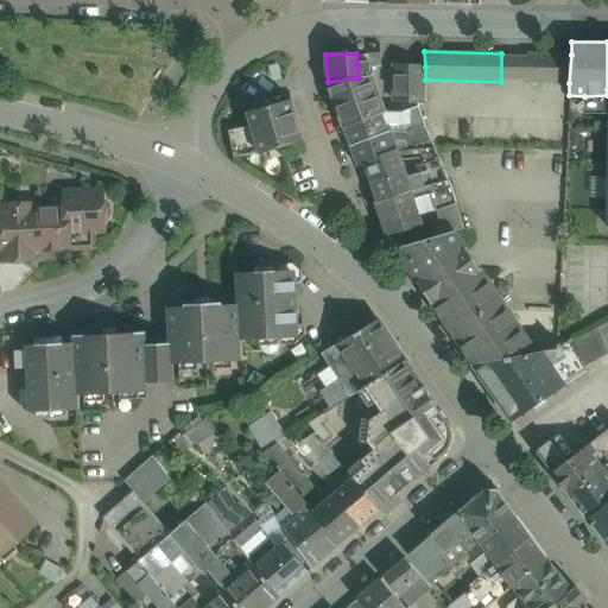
[(381,67),(380,54),(368,54),(368,63),(369,67),(381,67)]
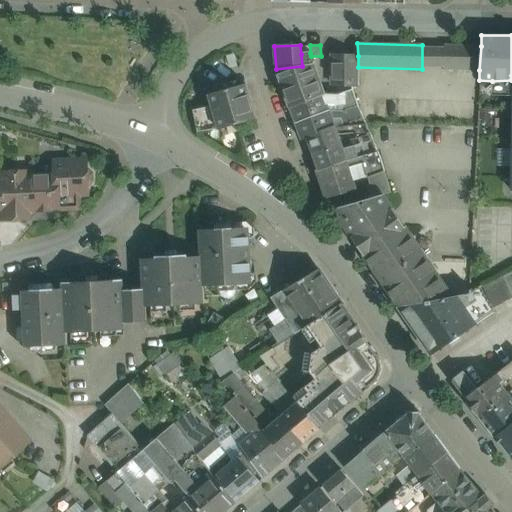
[(481,46),(444,45),(444,69),(479,70),(481,46)]
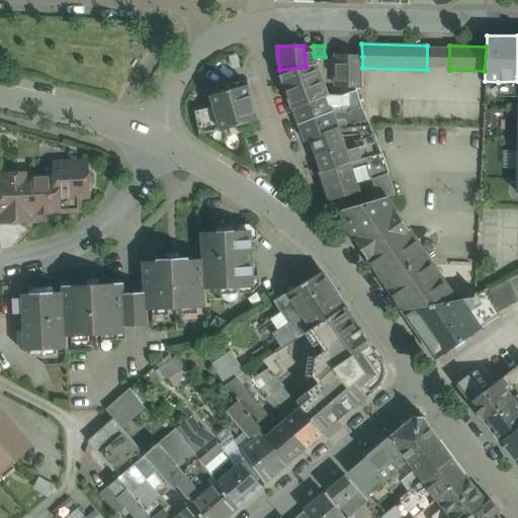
[(314,54),(305,55),(306,67),(316,65),(315,57),(314,54)]
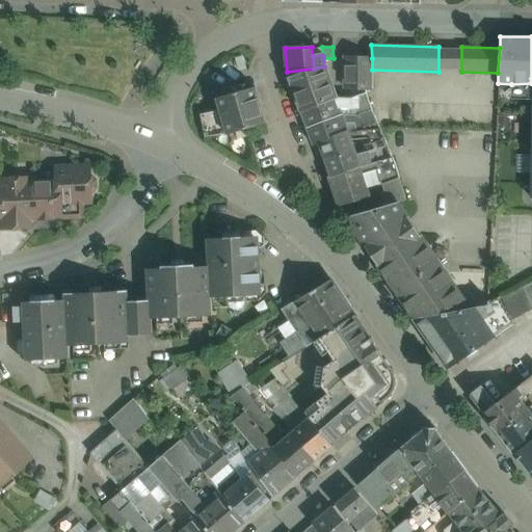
[(372,58),(345,56),(345,88),(372,89),(372,70),(372,58)]
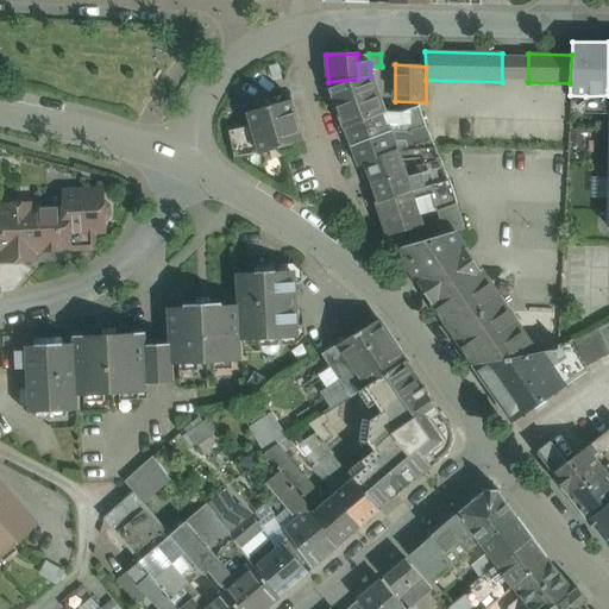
[(359,79),(328,82),(345,129),(384,113),(371,76),(359,79)]
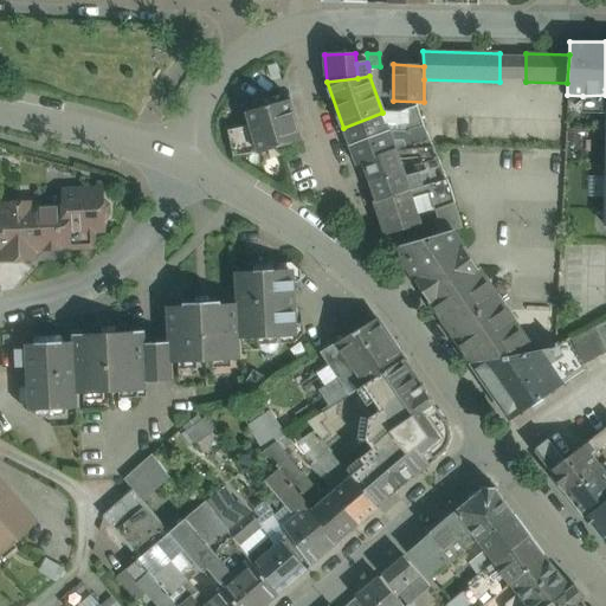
[(605,95),(582,96),(582,108),(605,107),(605,95)]
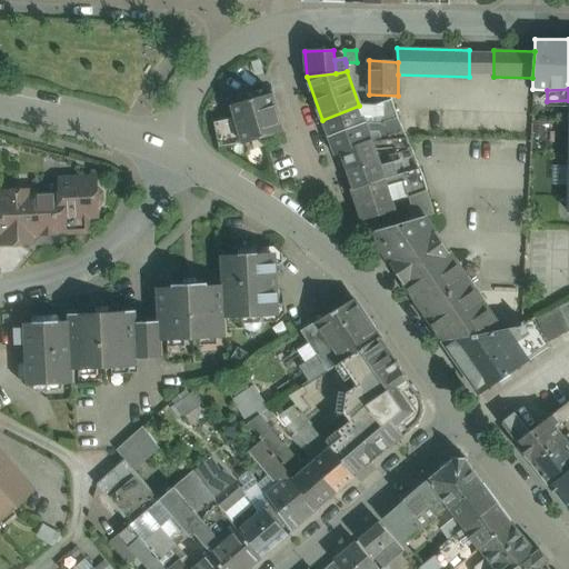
[(272,93),(232,106),(236,118),(215,122),(219,147),(242,143),(283,131),(272,93)]
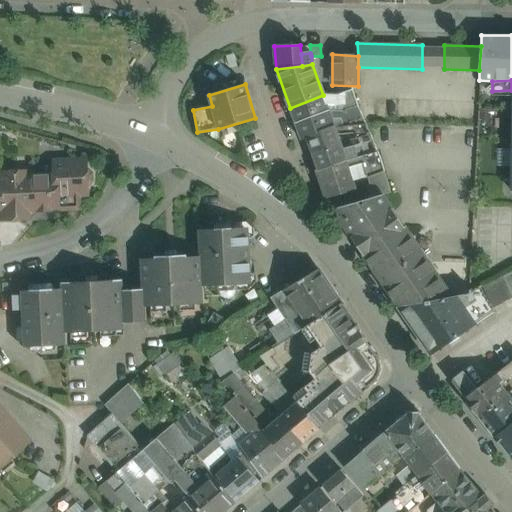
[(352,90),(338,95),(333,95),(335,99),(339,98),(344,112),(358,107),(352,90)]
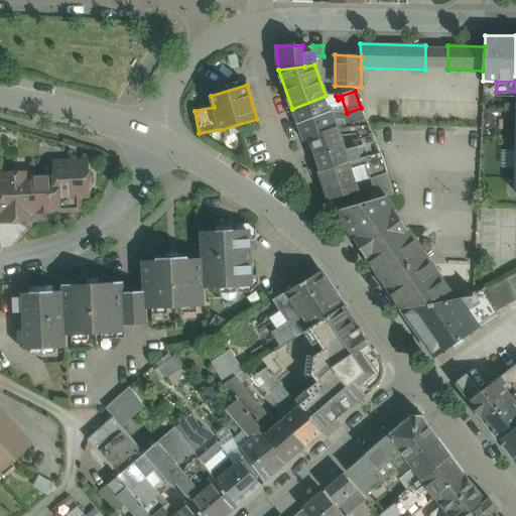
[(326,96),(292,109),(298,124),(317,118),(332,112),(326,96)]
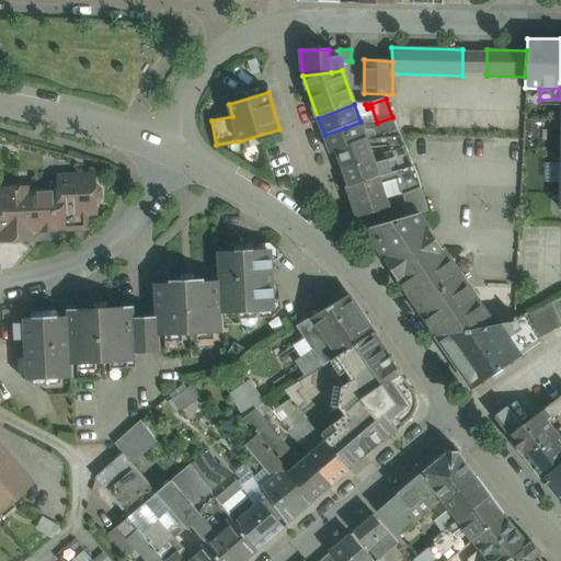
[(392,117),(377,123),(371,122),(375,128),(378,127),(381,136),(390,136),(400,135),(392,117)]
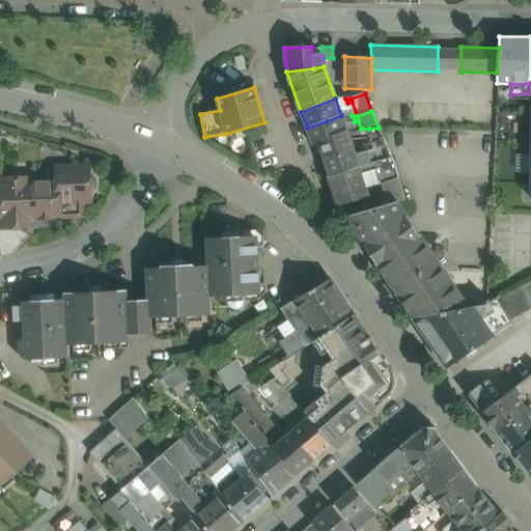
[(327,121),(307,128),(313,144),(318,142),(347,131),(341,115),(327,121)]
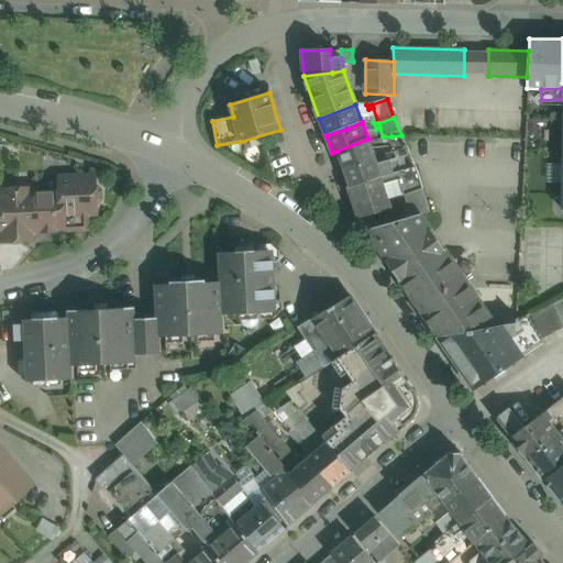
[(401,135),(392,136),(397,152),(398,152),(408,150),(401,135)]
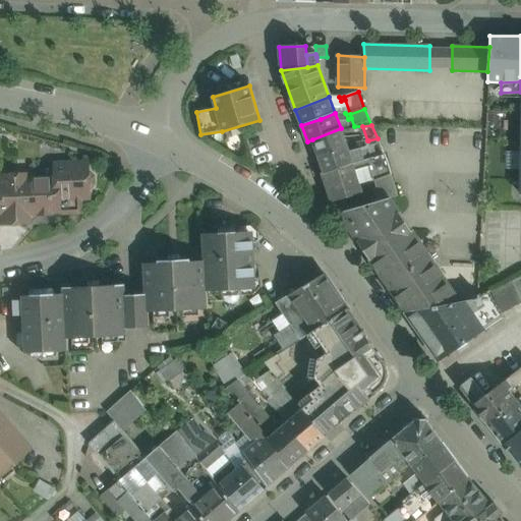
[(341,128),(312,139),(317,156),(347,145),(351,143),(349,139),(345,140),(343,133),(341,128)]
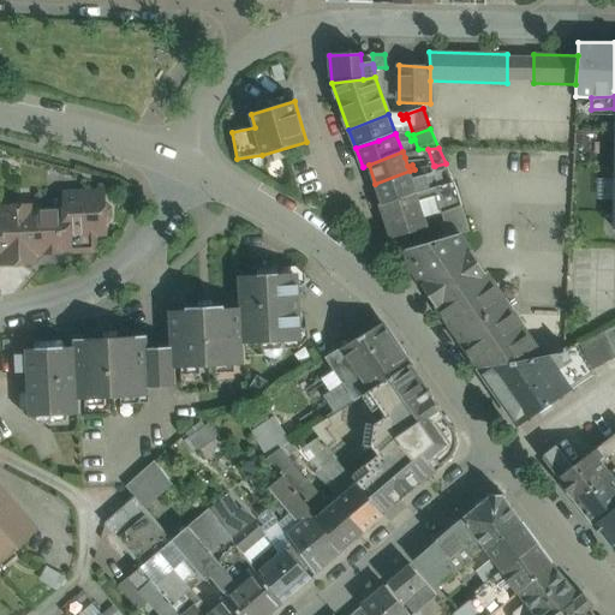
[(446,163),(435,166),(441,185),(454,181),(446,163)]
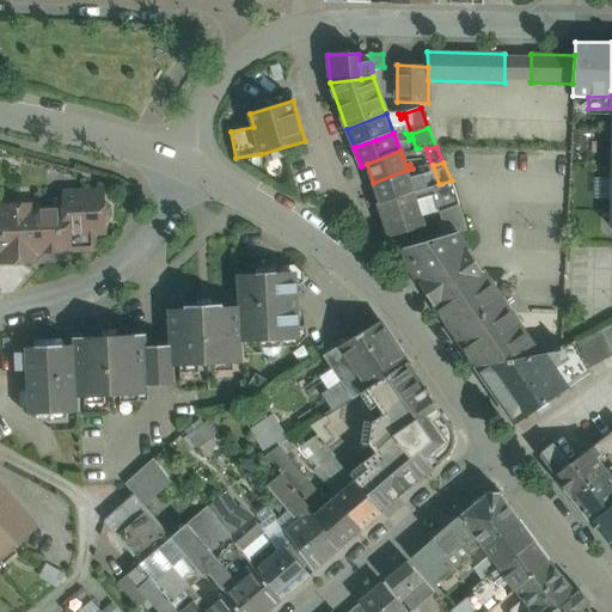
[(408,170),(373,183),(380,202),(380,203),(415,191),(427,189),(423,176),(410,178),(408,170)]
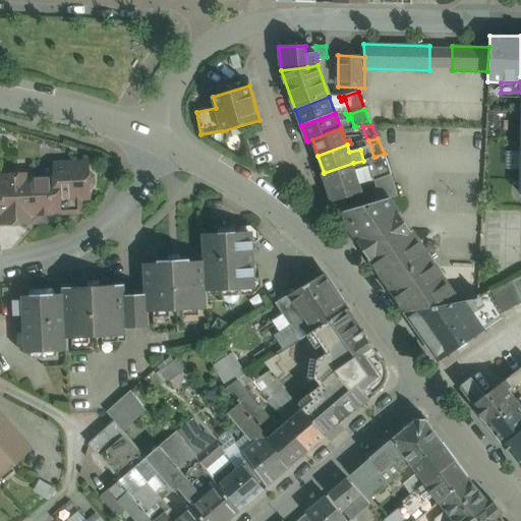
[(373,157),(367,159),(374,181),(391,174),(385,154),(373,157)]
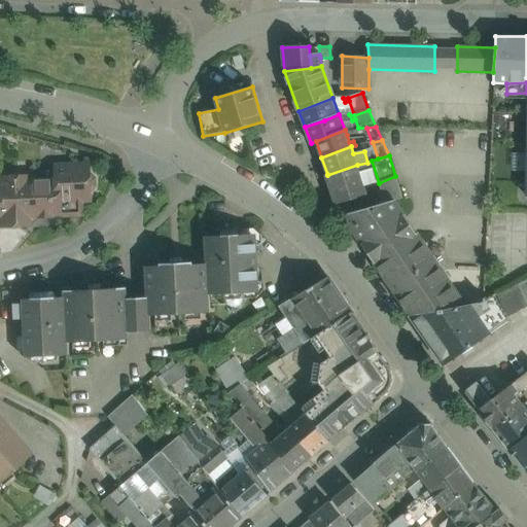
[(57,180),(26,181),(26,177),(0,177),(0,225),(28,224),(28,216),(81,214),(80,201),(90,201),(90,189),(92,189),(95,186),(94,179),(91,175),(89,175),(89,165),(56,167),(57,180)]
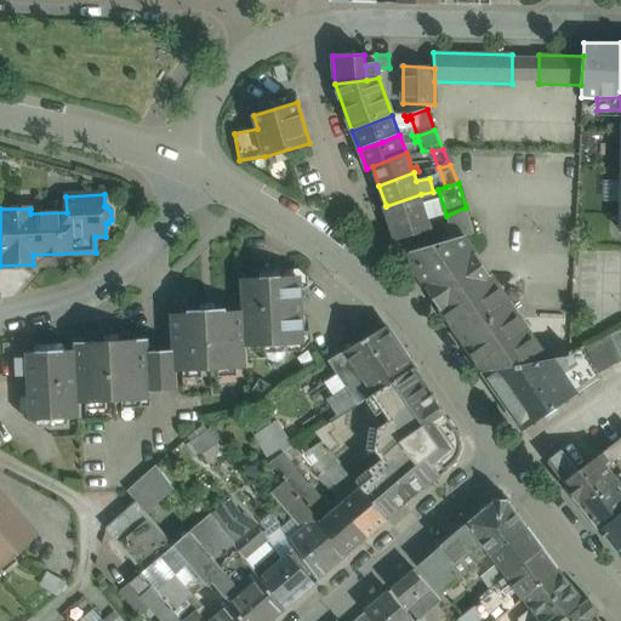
[(421,194),(386,206),(386,205),(383,206),(394,240),(396,240),(396,241),(433,231),(421,194)]
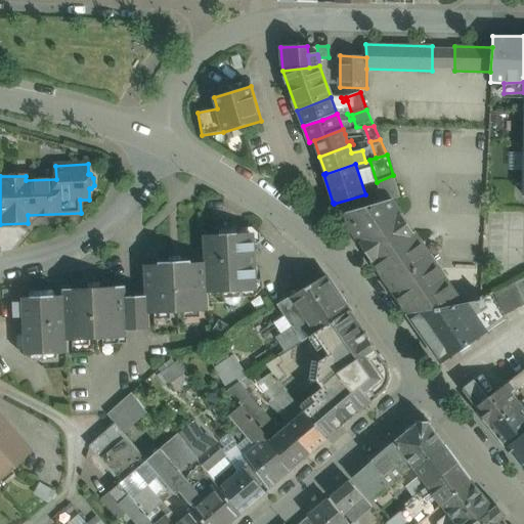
[(393,175),(377,182),(379,188),(374,190),(377,204),(391,200),(399,197),(393,175)]
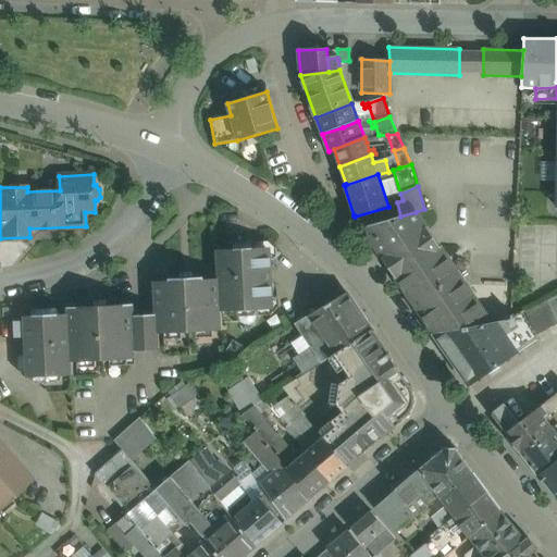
[(395,277),(440,246),(434,238),(416,212),(400,217),(362,227),(390,268),(395,277)]
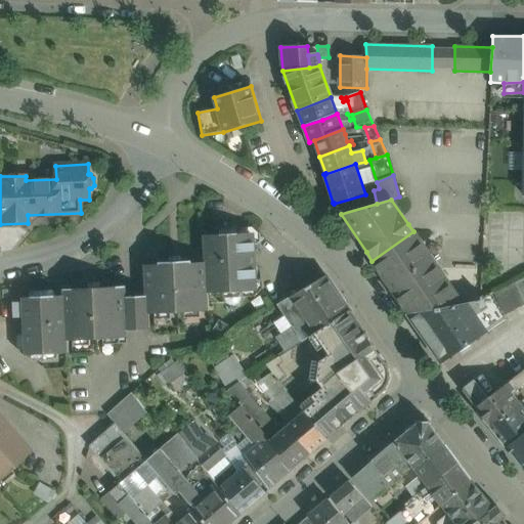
[(413,231),(372,261),(408,313),(463,304),(413,231)]
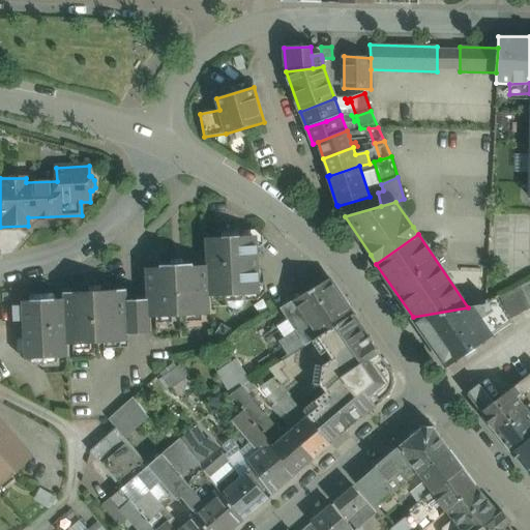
[(257,236),(206,238),(207,265),(208,265),(210,296),(260,294),(257,236)]
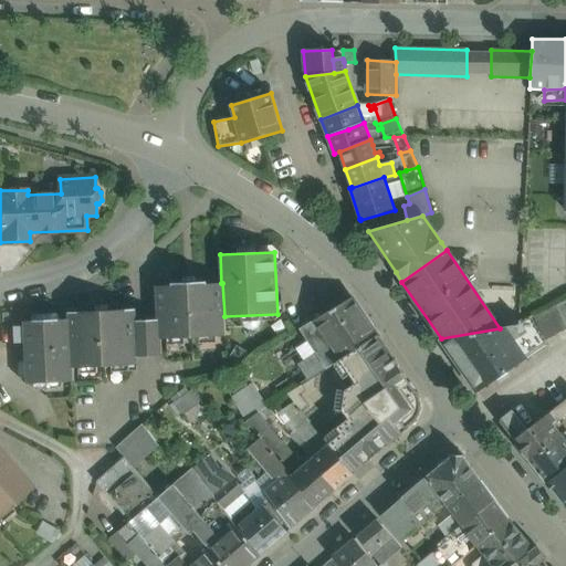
[(171,285),(158,286),(157,286),(156,286),(158,320),(158,338),(160,338),(185,337),(184,332),(199,332),(199,337),(226,335),(224,316),(222,283),(221,283),(220,283),(207,284),(207,281),(206,281),(206,282),(174,283),(173,283),(171,283),(171,285)]
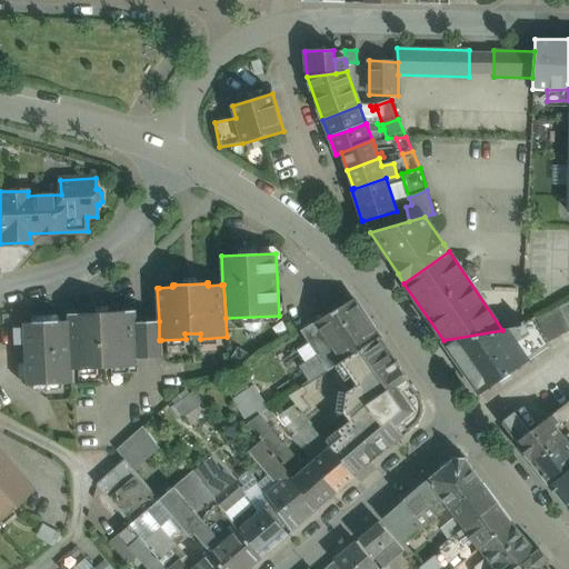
[(379,337),(353,299),(316,321),(336,350),(342,360),(379,337)]
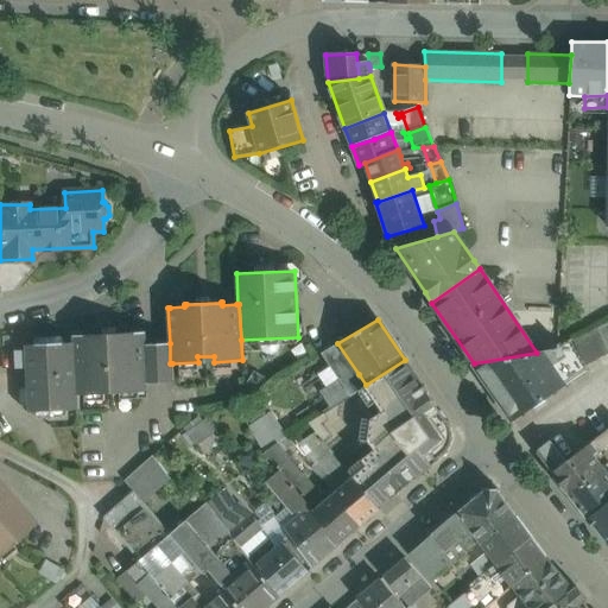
[(607,354),(607,347),(599,329),(586,336),(597,360),(607,354)]
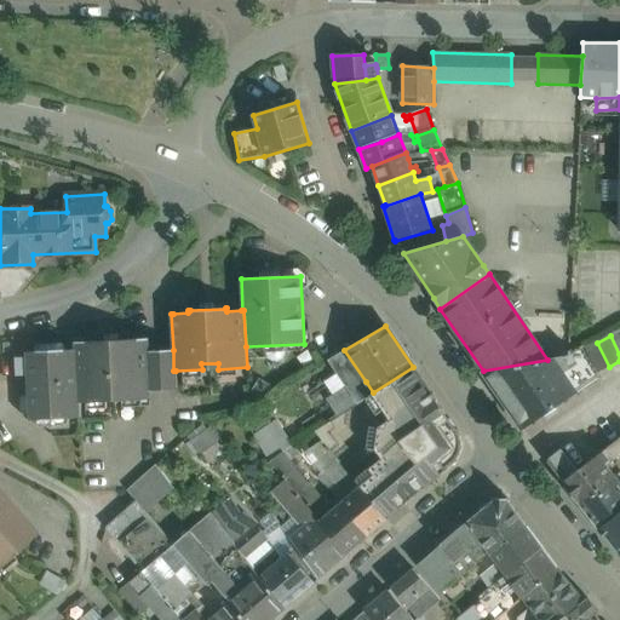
[(130,340),(93,342),(92,342),(76,343),(76,342),(75,342),(75,350),(76,350),(79,402),(80,402),(107,401),(105,395),(122,395),(122,401),(142,400),(142,395),(150,395),(150,390),(177,389),(176,371),(173,371),(173,350),(149,351),(148,339),(147,339),(131,340),(131,339),(130,339),(130,340)]
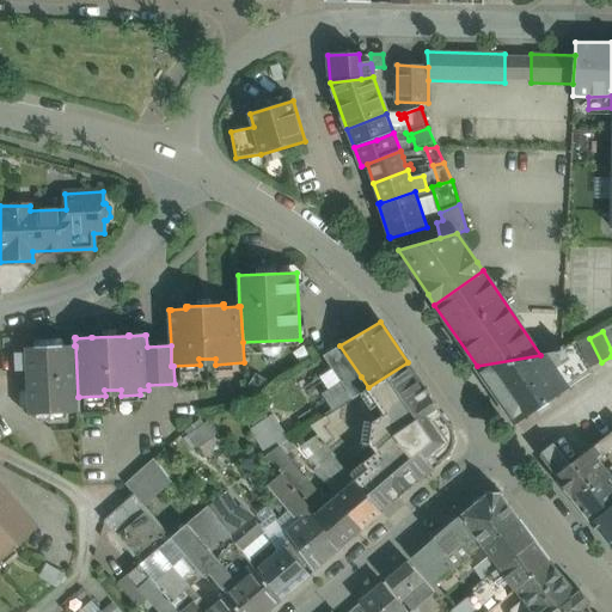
[(589,338),(588,337),(576,343),(589,369),(601,363),(601,362),(589,338)]
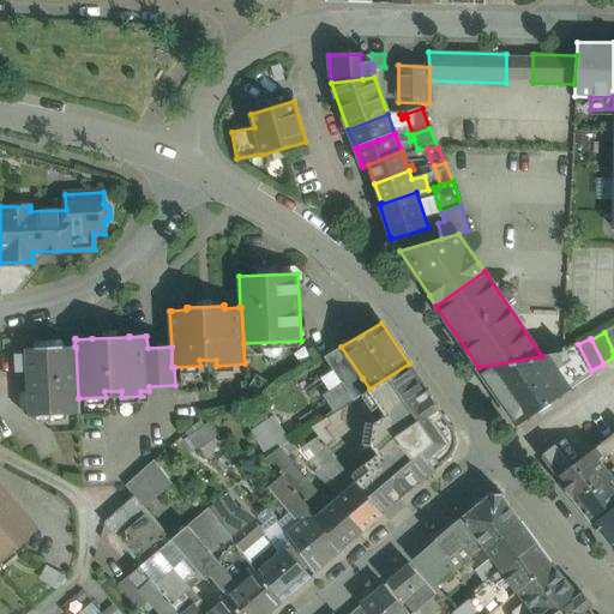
[(576,344),(567,349),(564,351),(564,350),(563,351),(563,353),(581,383),(594,374),(591,371),(576,344)]
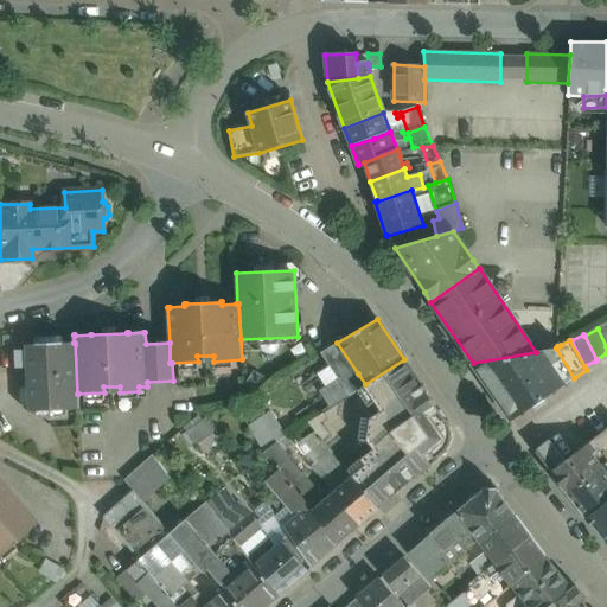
[(58,344),(39,344),(38,344),(23,345),(26,411),(78,409),(78,394),(77,394),(75,343),(74,343),(59,344),(59,343),(58,343),(58,344)]
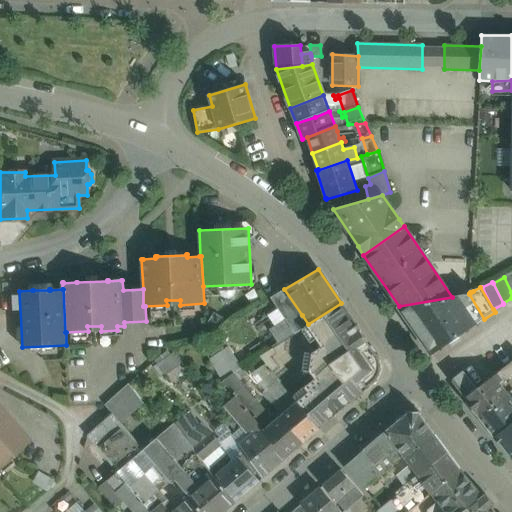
[(452,297),(399,306),(432,354),(484,319),(469,294),(452,297)]
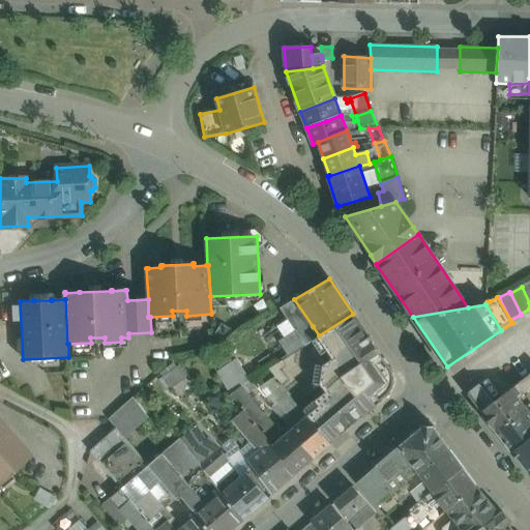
[(319,335),(318,336),(319,337),(333,359),(323,365),(321,384),(327,391),(316,401),(320,406),(308,415),(307,416),(331,444),(343,434),(330,418),(357,395),(343,377),(379,351),(353,314),(319,335)]
